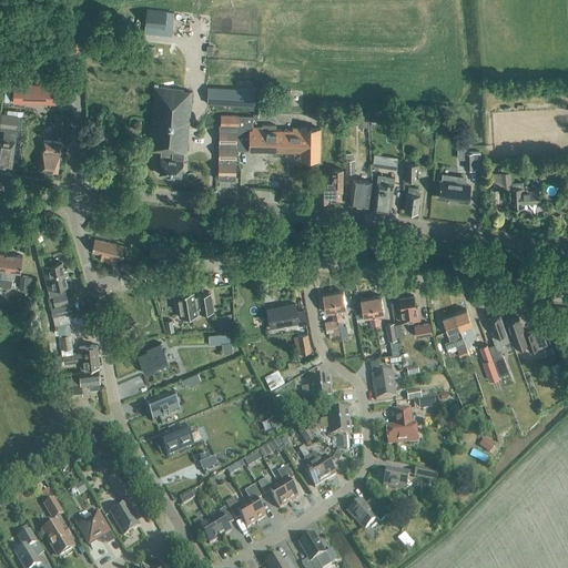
[(146,10),(144,32),(171,36),(174,12),(146,10)]
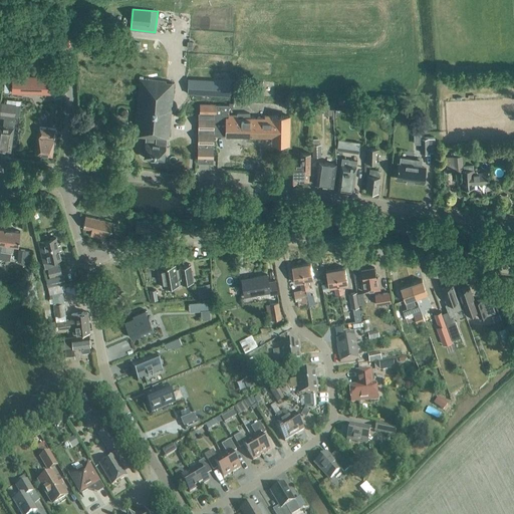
[(50,93),(50,77),(45,77),(13,76),(12,92),(50,93)]
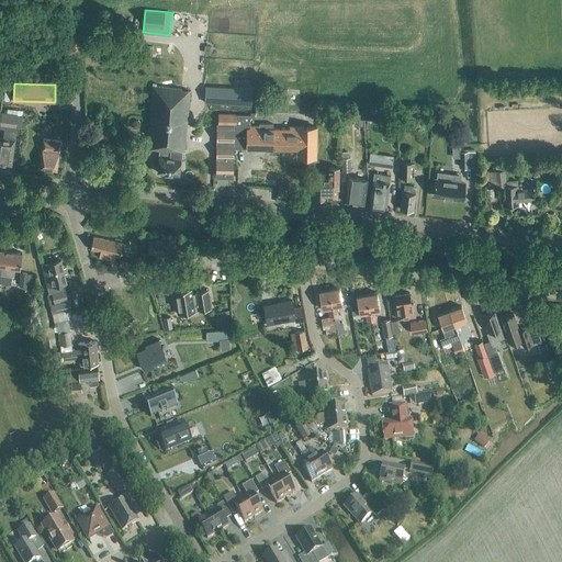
[(186,150),(191,91),(182,90),(182,88),(157,86),(157,83),(154,83),(147,147),(161,148),(159,171),(180,173),(182,150),(186,150)]
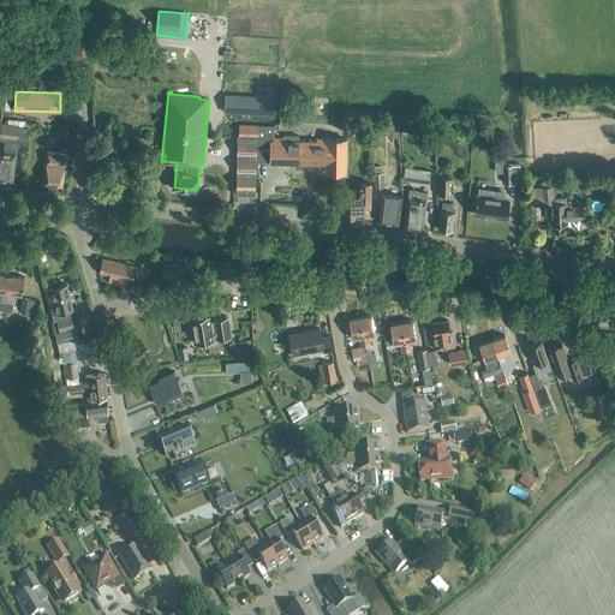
[(275,99),(226,95),(225,112),(275,114),(275,99)]
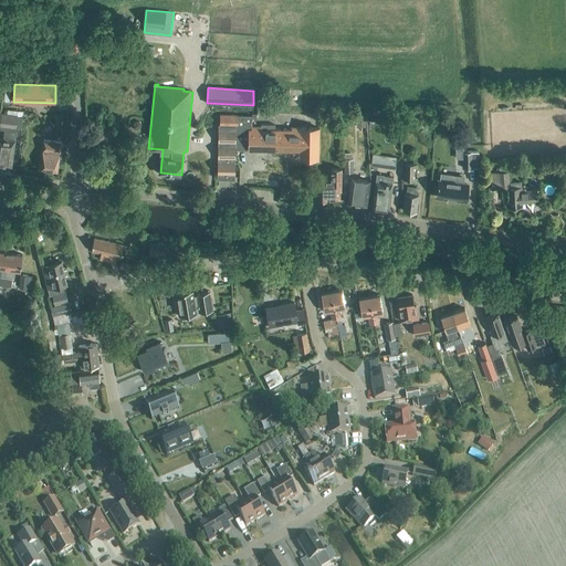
[(0,114),(0,113),(0,128),(4,129),(4,139),(0,138),(0,165),(12,166),(16,126),(20,126),(21,113),(17,113),(17,112),(9,111),(8,114),(0,114)]
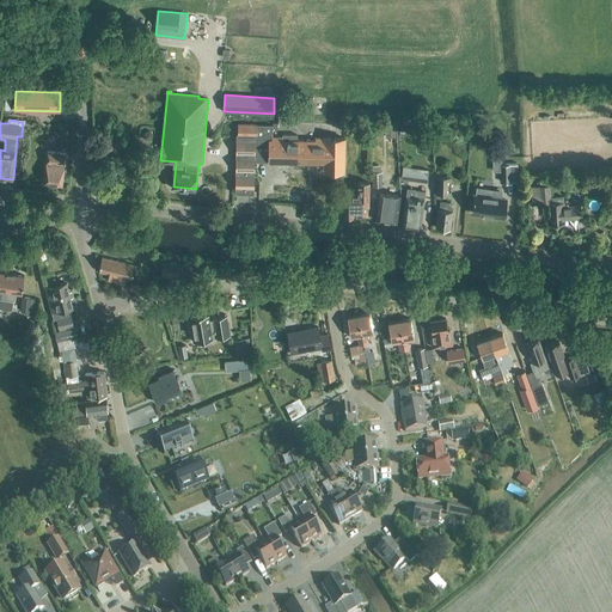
[(350,121),(350,122),(350,130),(362,130),(362,120),(350,121)]
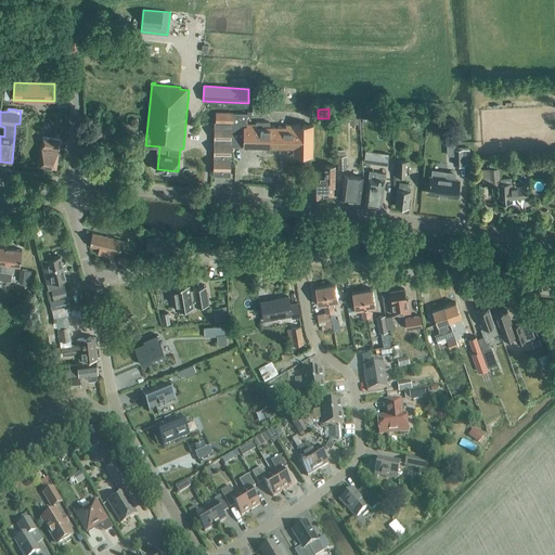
[(215,123),(214,176),(230,176),(231,146),(231,132),(231,114),(216,113),(216,123),(215,123)]
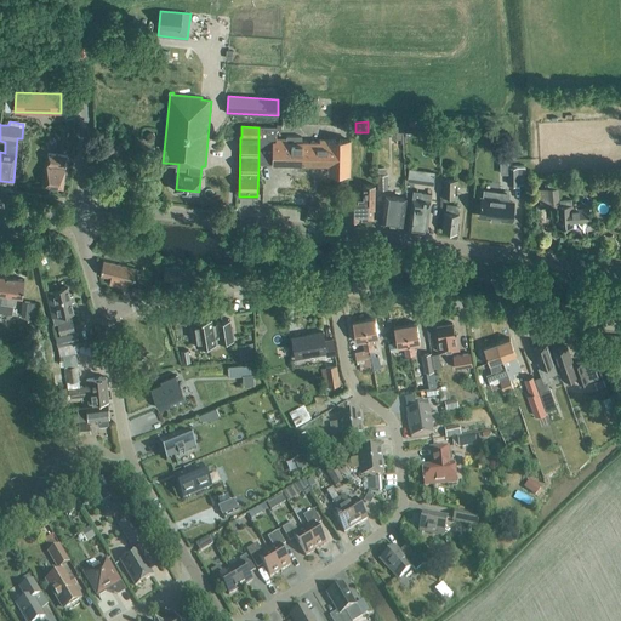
[(258,127),(258,148),(273,148),(273,164),(329,165),(329,174),(349,174),(349,141),(319,141),(319,143),(301,143),(302,137),(286,137),(286,140),(277,140),(277,127),(260,127),(258,127)]
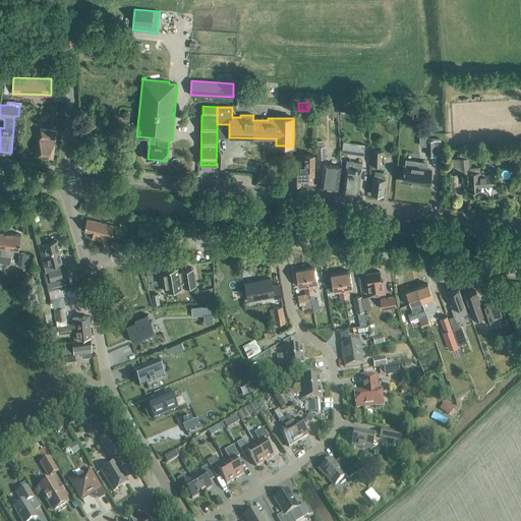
[(53,158),(57,130),(41,128),(37,155),(53,158)]
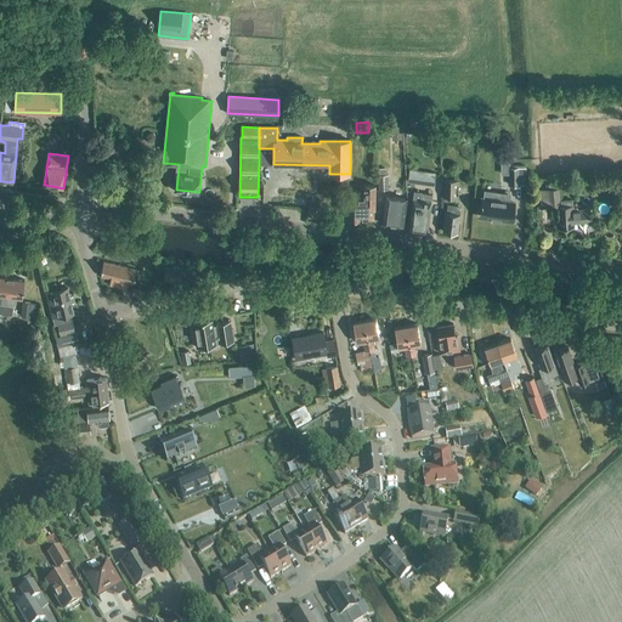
[(509,186),(519,186),(519,168),(509,168),(509,186)]
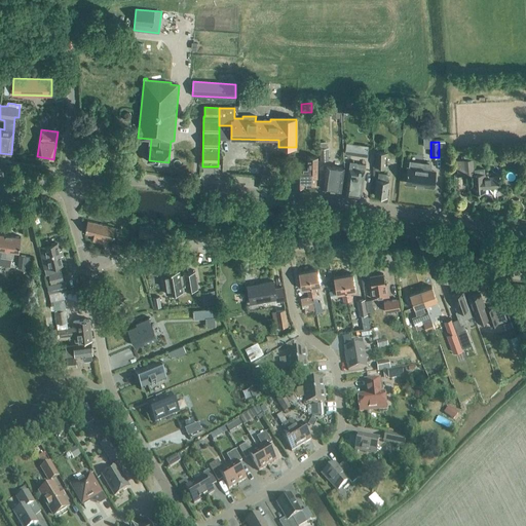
[(358,145),(346,143),(344,154),(357,155),(358,145)]
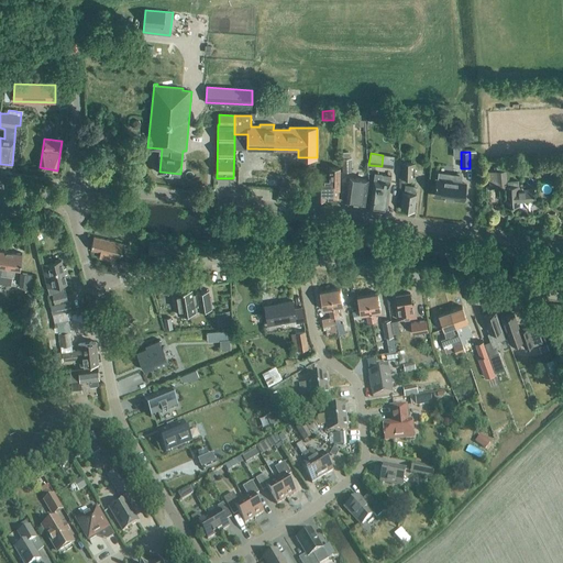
[(342,172),(352,172),(351,158),(342,158),(342,172)]
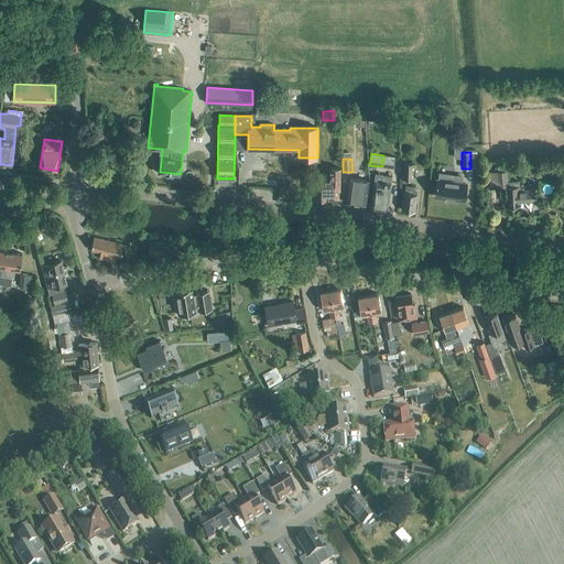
[(402,163),(402,179),(415,180),(416,163),(402,163)]
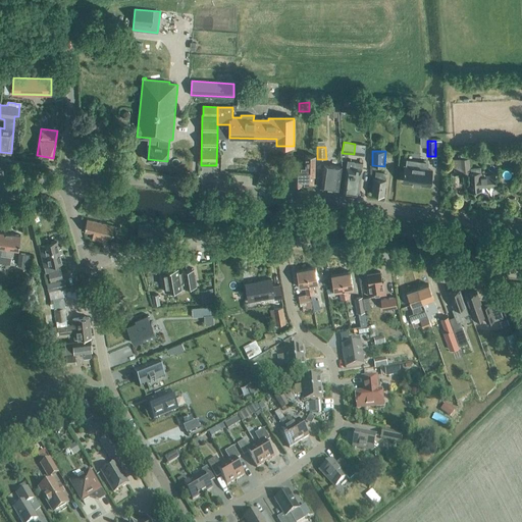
[(293,166),(293,184),(303,184),(313,184),(313,175),(314,175),(314,166),(314,156),(306,155),(306,166),(293,166)]
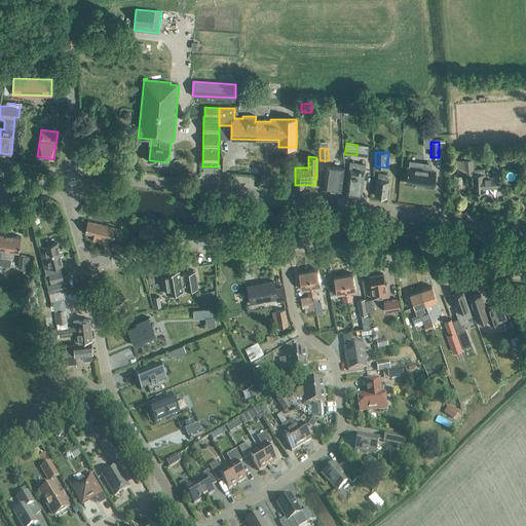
[(485,189),(500,188),(499,177),(484,178),(484,170),(474,171),(473,159),(462,160),(463,175),(471,175),(473,193),(485,192),(485,189)]
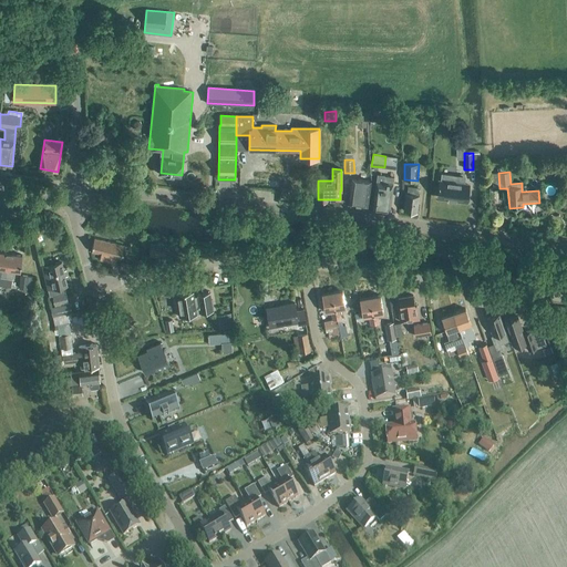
[(390,209),(393,177),(384,176),(377,175),(373,207),(390,209)]
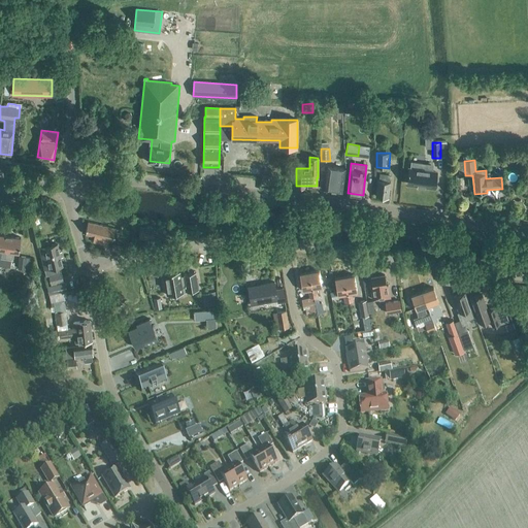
[(410,169),(408,184),(433,187),(435,172),(430,171),(430,166),(423,165),(423,166),(410,164),(410,169)]
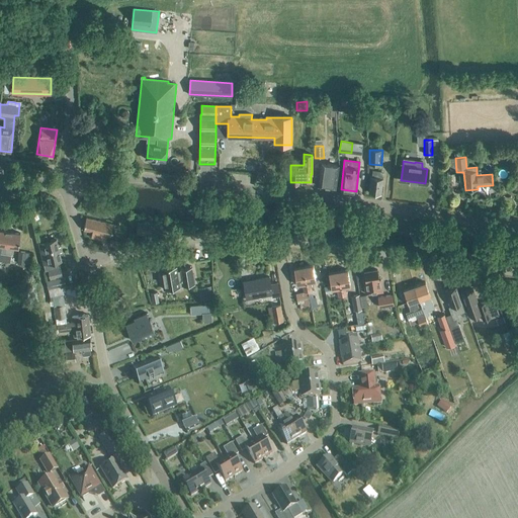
[(145,163),(144,175),(160,176),(161,164),(145,163)]
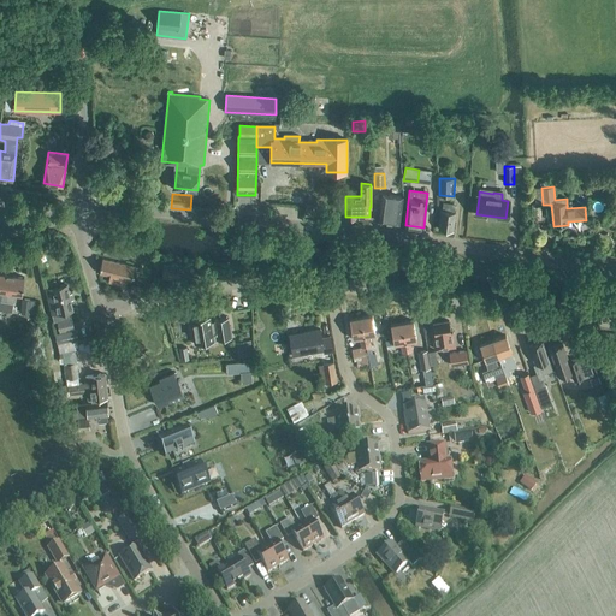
[(378,221),(400,225),(403,197),(381,195),(378,221)]
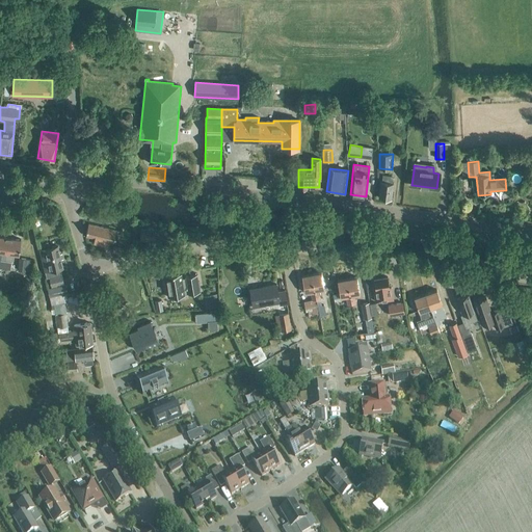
[(391,200),(393,183),(392,183),(392,177),(383,176),(382,182),(380,182),(378,197),(391,200)]
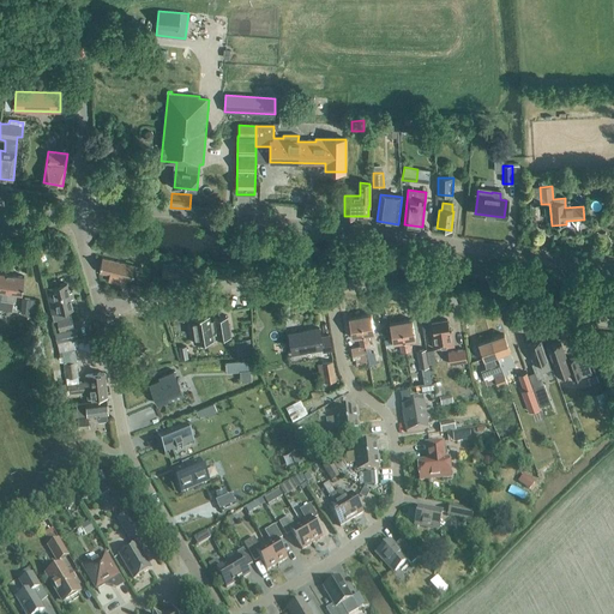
[(541,220),(551,218),(549,204),(540,205),(541,220)]
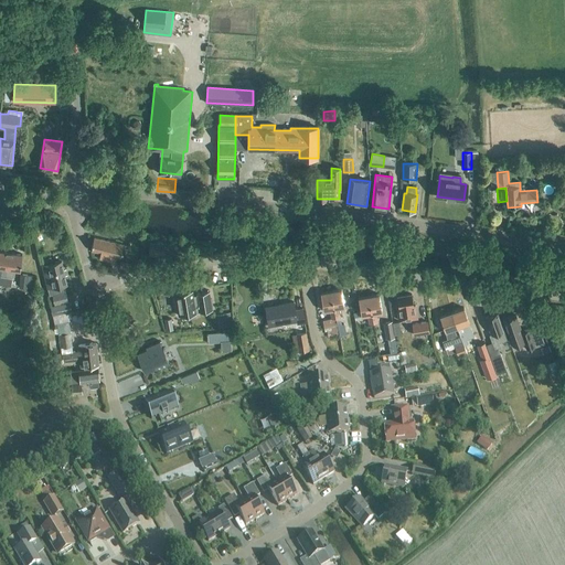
[(120,258),(124,245),(94,238),(91,251),(95,252),(94,258),(115,263),(117,257),(120,258)]
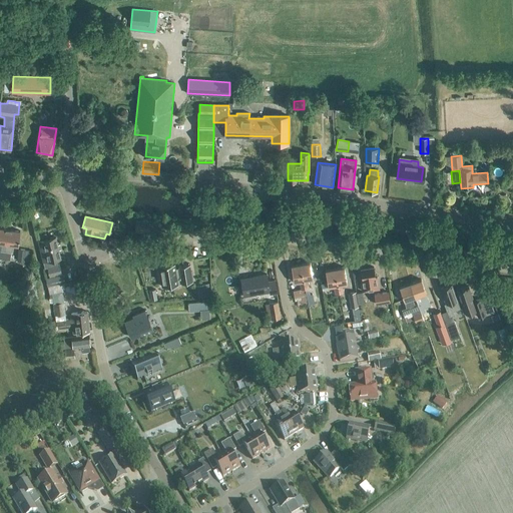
[(148,232),(149,221),(136,220),(136,231),(148,232)]
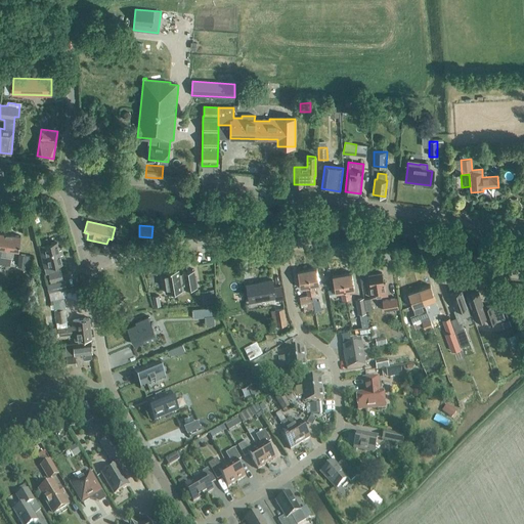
[(0,258),(0,264),(5,265),(7,250),(9,234),(0,232),(0,248),(1,249),(0,257),(0,258)]
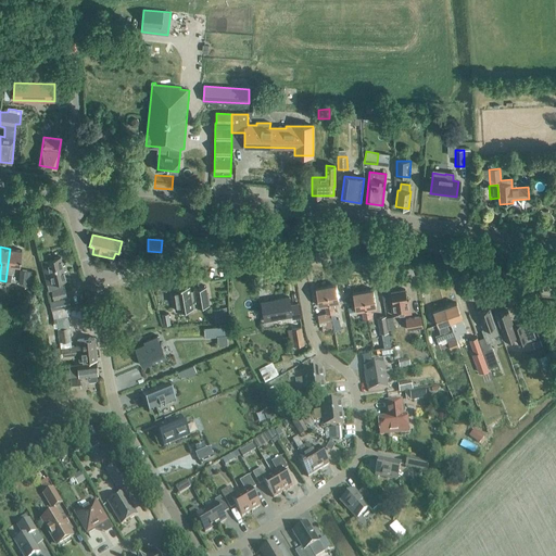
[(22,250),(10,249),(8,265),(5,281),(11,281),(12,274),(13,265),(20,266),(22,250)]
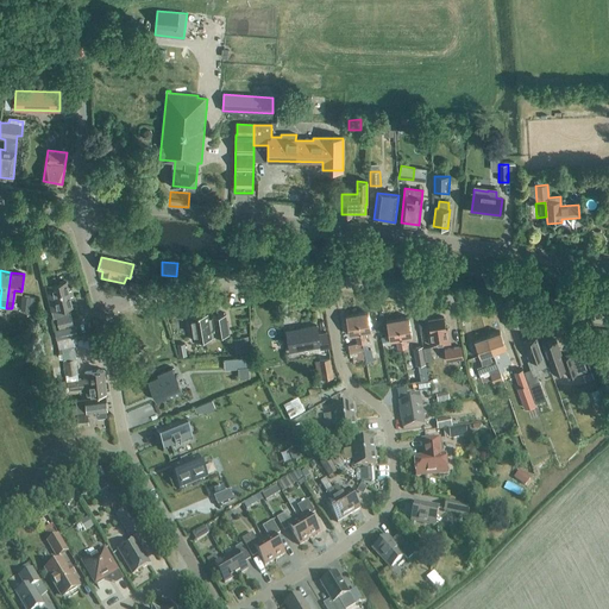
[(60,328),(73,325),(70,314),(69,314),(68,307),(73,306),(66,282),(46,287),(55,319),(57,318),(60,328)]
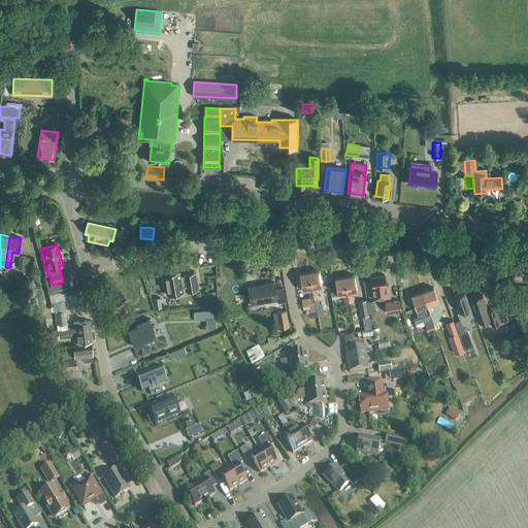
[(20,257),(18,268),(30,269),(31,262),(27,262),(27,258),(20,257)]
